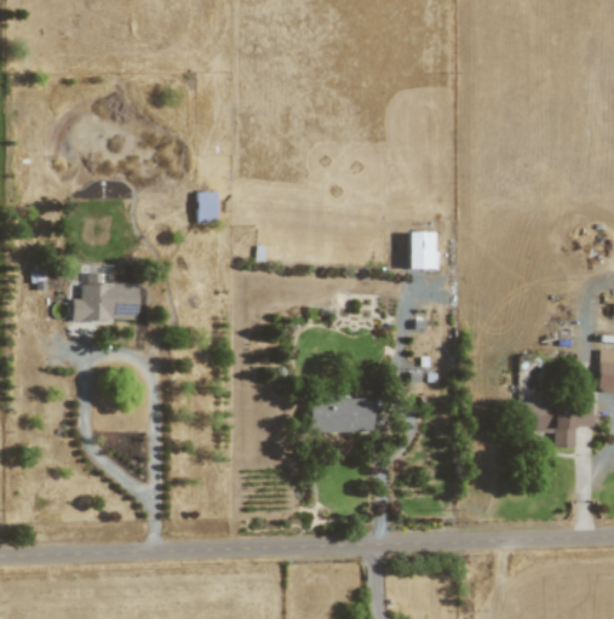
[(219,223),(219,193),(199,193),(200,223),(219,223)]
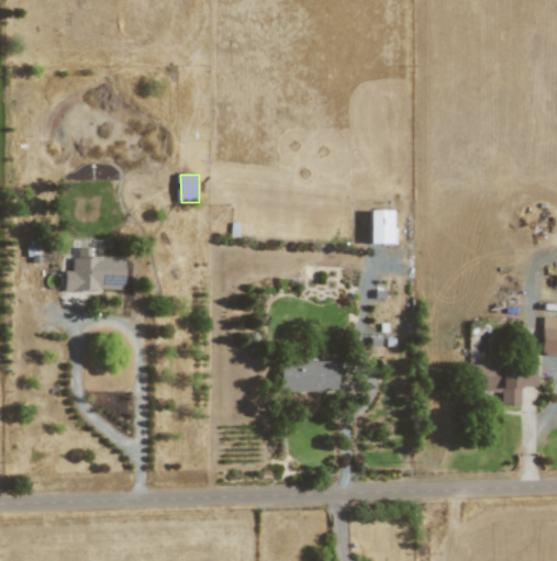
[(372,244),(394,245),(394,211),(372,211),(372,244)]
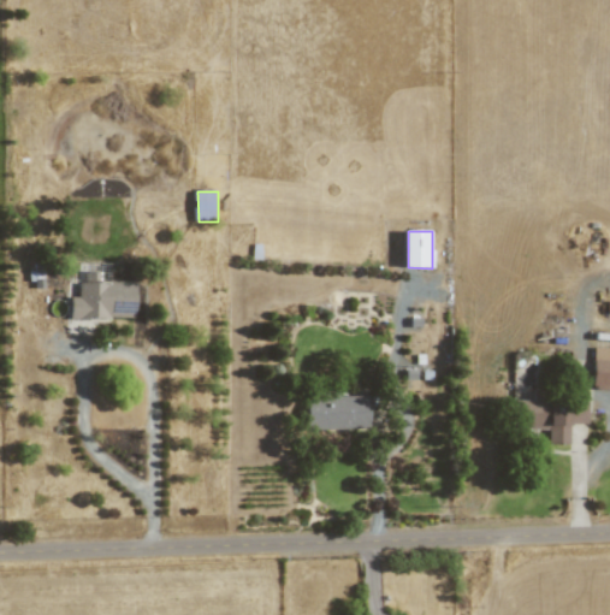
[(140,282),(105,281),(105,272),(89,272),(89,283),(82,283),(82,297),(73,297),(73,318),(138,320),(140,282)]
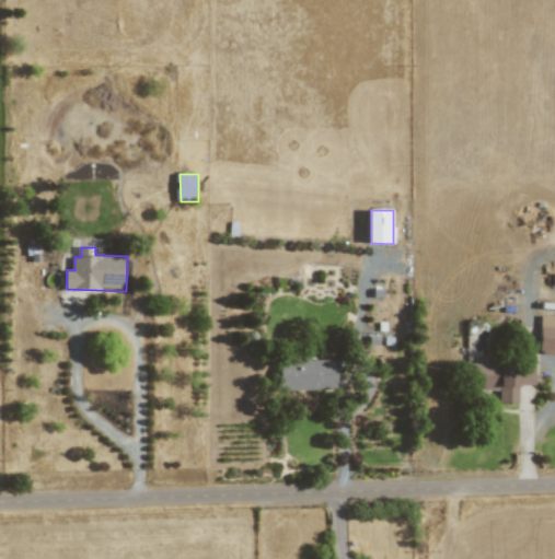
[(554,316),(543,316),(543,352),(554,352),(554,316)]
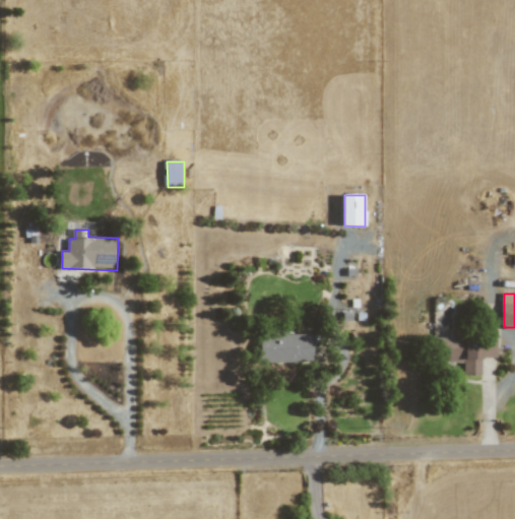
[(485,376),(485,359),(499,359),(499,334),(453,334),(453,338),(442,338),(442,363),(466,363),(466,376),(485,376)]
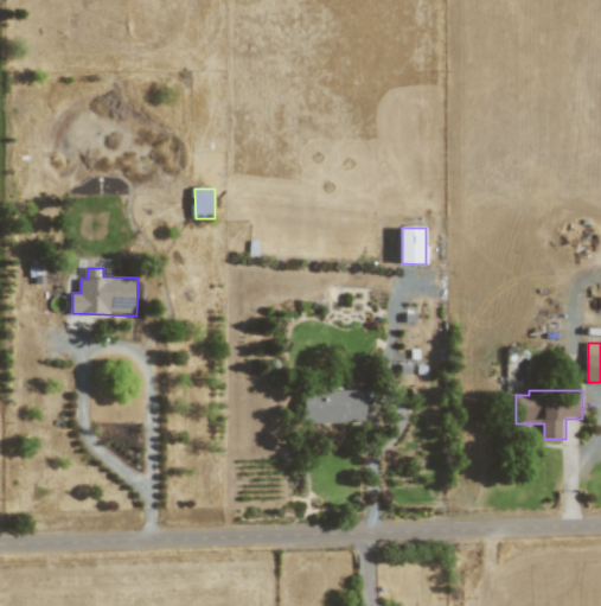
[(366,391),(306,393),(307,425),(368,422),(366,391)]
